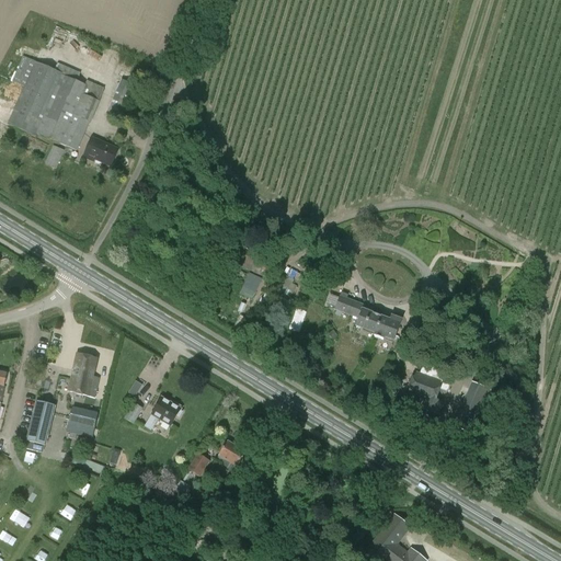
[(77,152),(99,102),(104,91),(103,89),(87,81),(86,86),(77,82),(80,73),(59,65),(56,71),(22,57),(12,81),(23,88),(7,125),(36,137),(36,135),(77,152)]
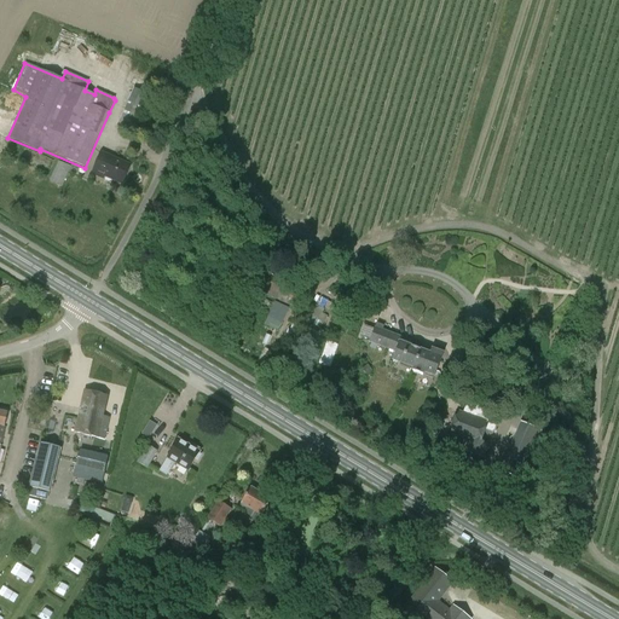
[(138,133),(154,97),(133,88),(117,125),(138,133)]
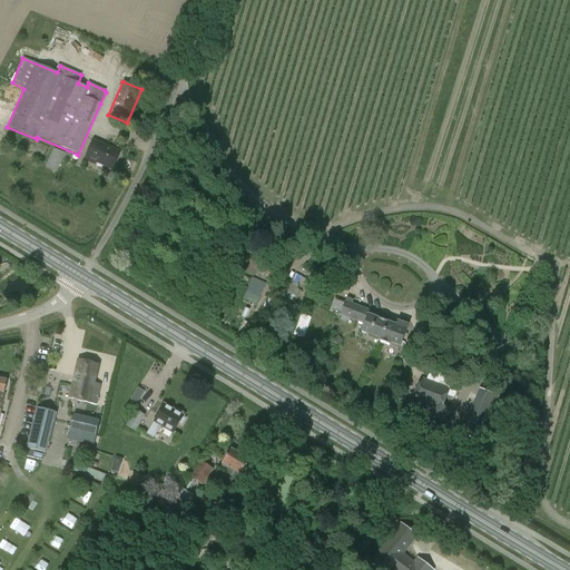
[(91,164),(92,161),(112,170),(120,153),(94,140),(85,160),(91,164)]
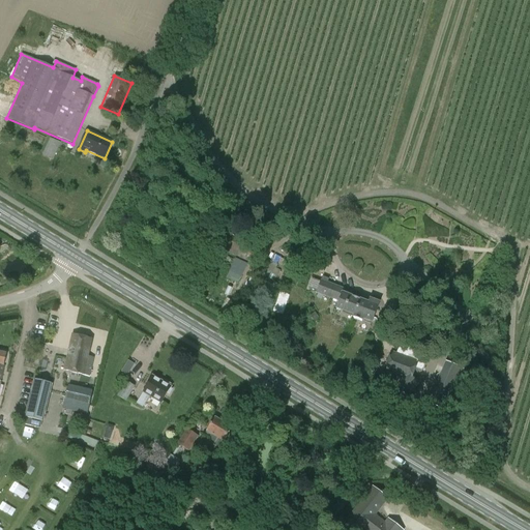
[(53,160),(61,143),(50,138),(42,155),(53,160)]
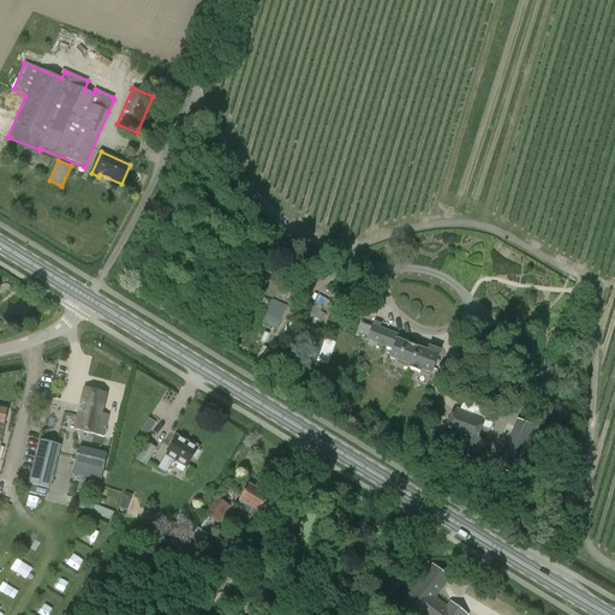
[(298,287),(266,274),(261,286),(293,298),(298,287)]
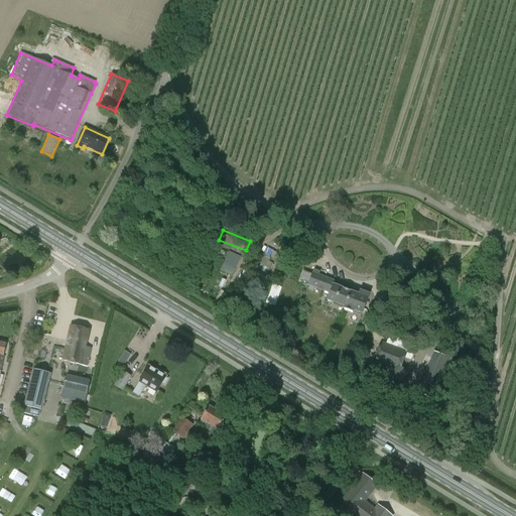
[(286,260),(279,258),(275,268),(282,270),(286,260)]
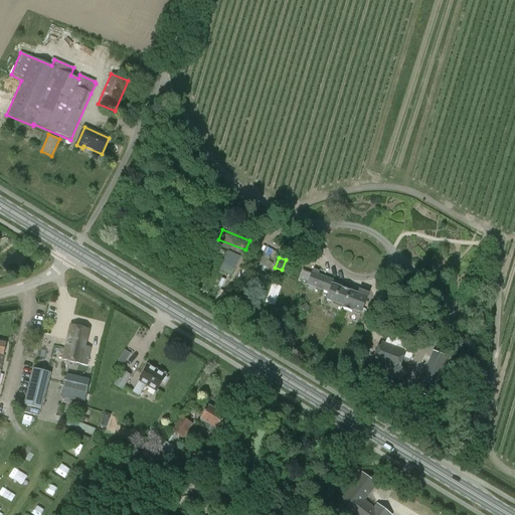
[(284,268),(290,271),(292,264),(287,262),(284,268)]
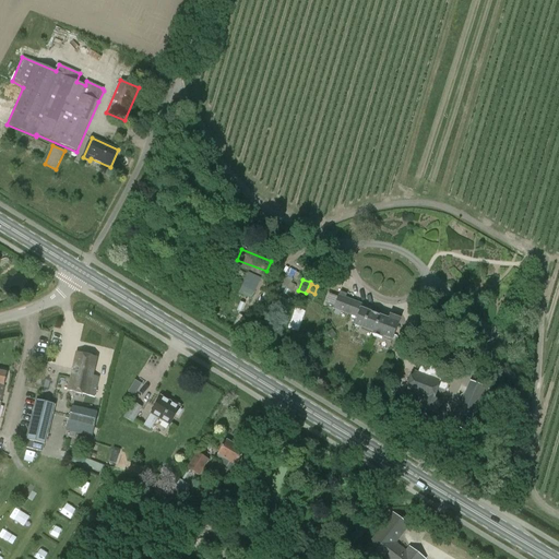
[(354,325),(372,333),(379,317),(361,309),(363,306),(339,296),(334,309),(357,318),(354,325)]
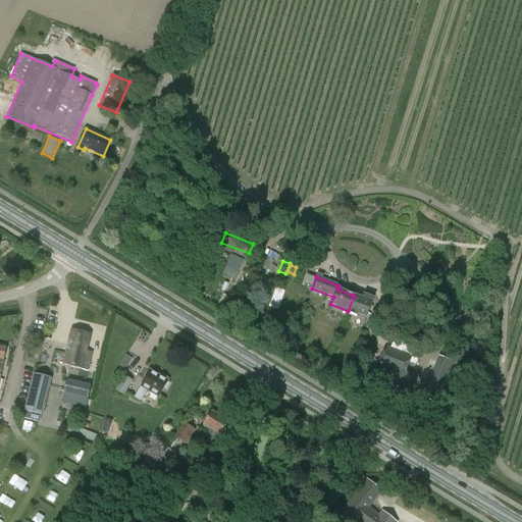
[(401,299),(401,290),(390,291),(392,300),(401,299)]
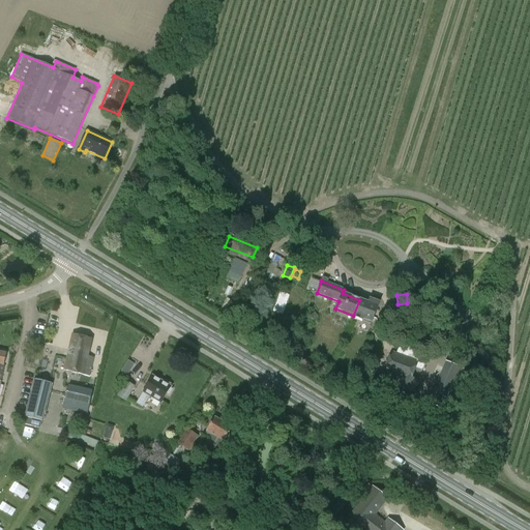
[(379,303),(369,299),(367,303),(359,300),(353,316),(352,318),(362,322),(363,319),(373,322),(379,303)]
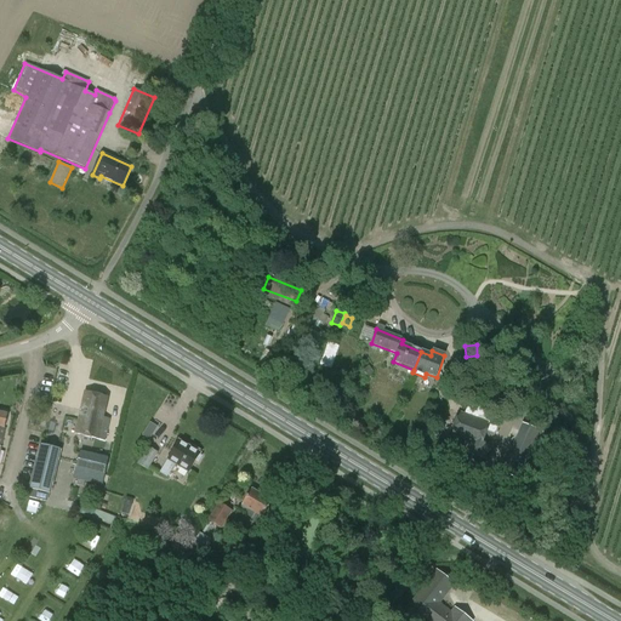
[(109,419),(103,417),(108,397),(85,392),(75,434),(97,439),(97,440),(104,442),(109,419)]
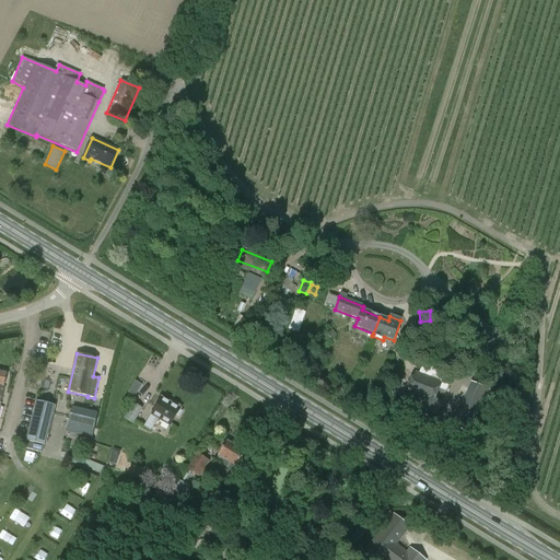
[(441,381),(415,372),(406,395),(423,401),(420,408),(438,416),(443,403),(435,399),(440,388),(439,387),(441,381)]
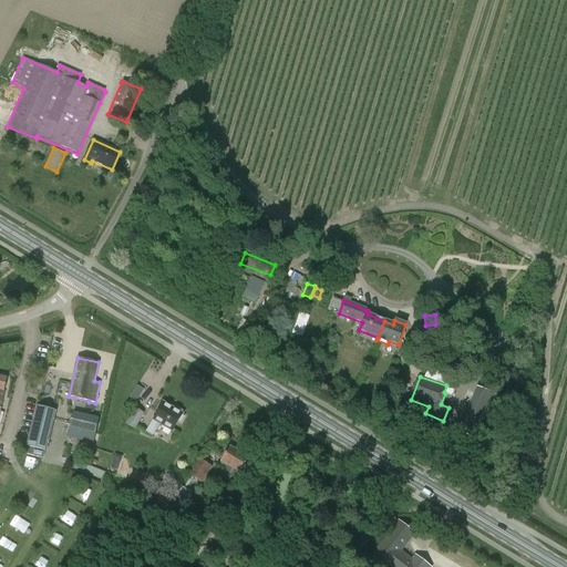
[(492,405),(473,400),(454,450),(472,457),(492,405)]
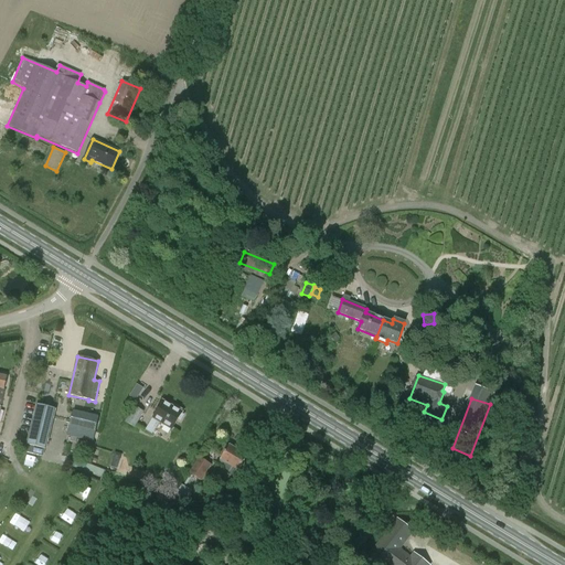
[(152,418),(145,430),(152,434),(159,422),(172,429),(182,413),(162,402),(152,418)]
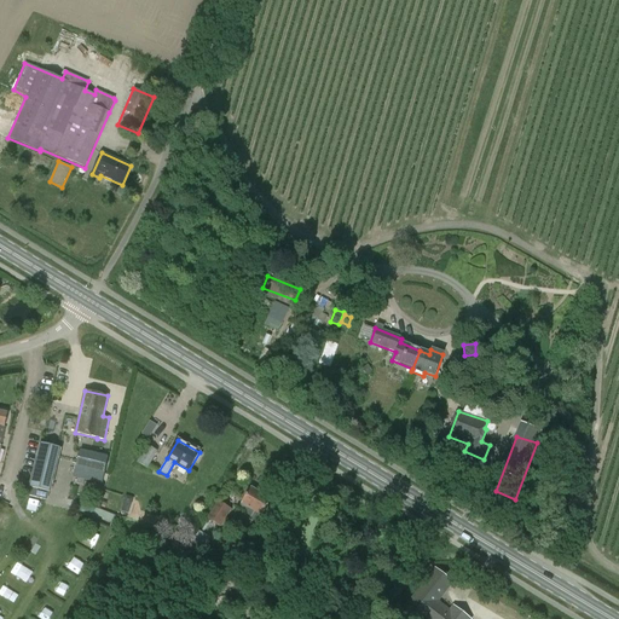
[(50,492),(61,449),(40,443),(29,487),(50,492)]
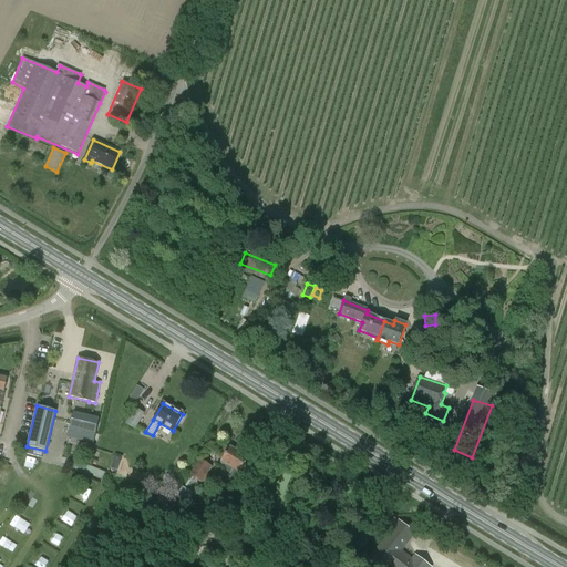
[(134,408),(124,423),(134,430),(135,430),(138,423),(144,414),(134,408)]
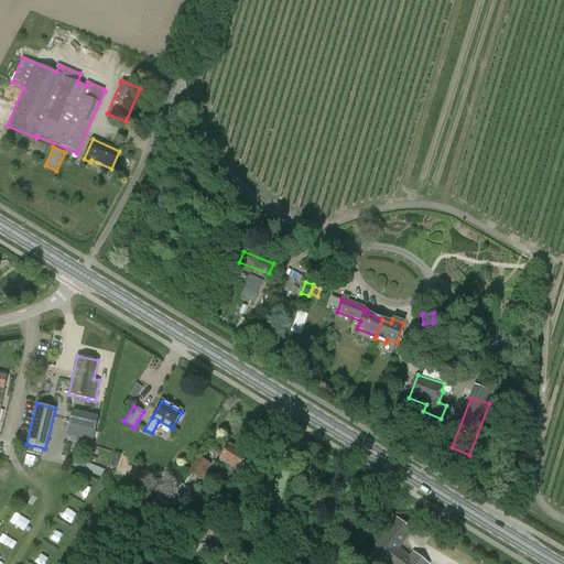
[(73,410),(66,435),(71,436),(69,441),(76,442),(76,437),(93,442),(95,431),(98,415),(73,410)]
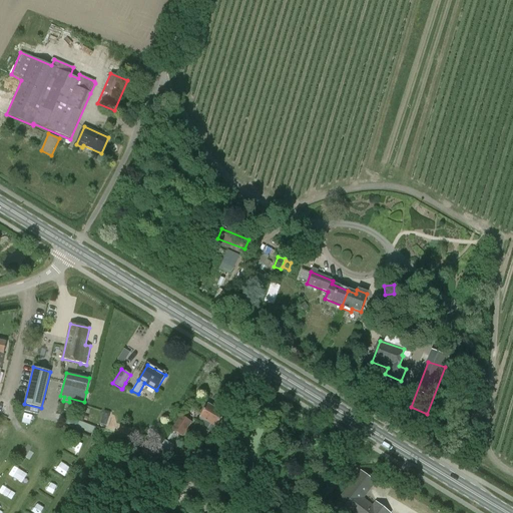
[(199,418),(197,421),(202,425),(205,421),(215,427),(223,414),(207,404),(199,418)]
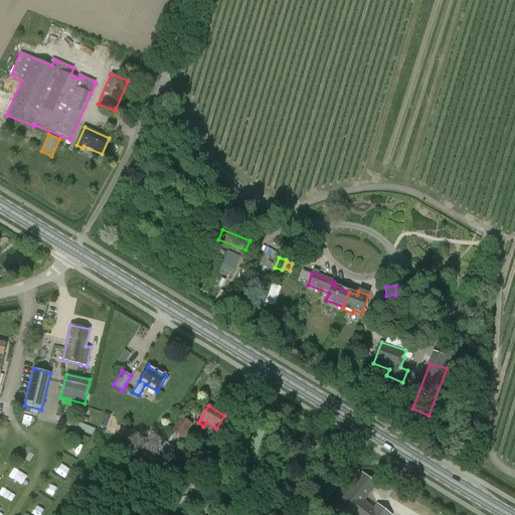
[(25,415),(22,423),(31,427),(34,418),(25,415)]
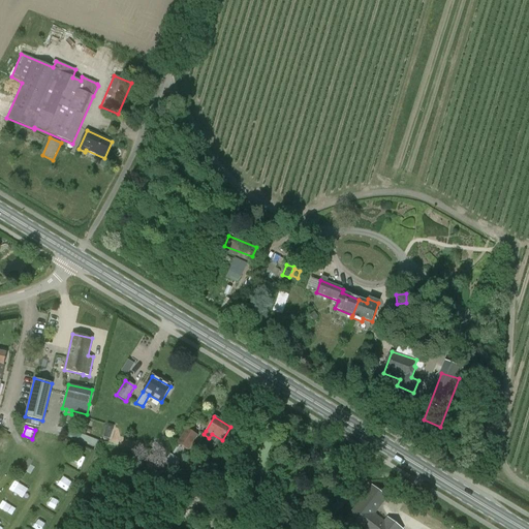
[(197,435),(187,429),(178,443),(188,450),(197,435)]
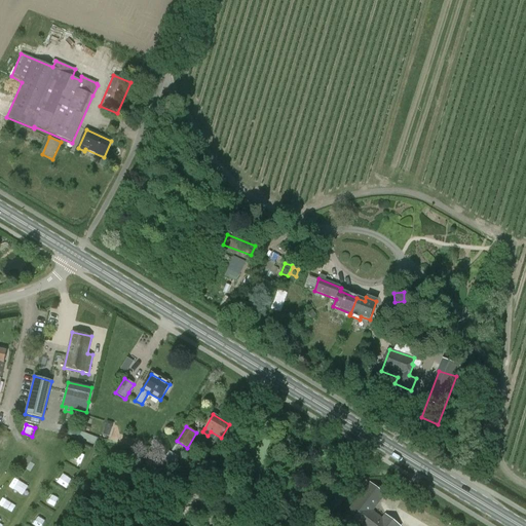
[(58,483),(66,489),(72,481),(63,475),(58,483)]
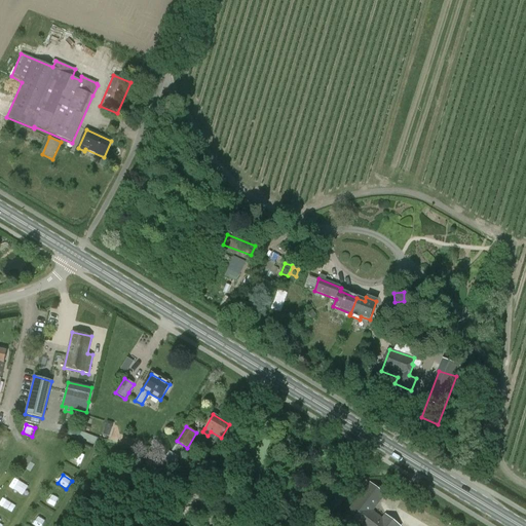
[(19,491),(24,482),(14,478),(9,487),(19,491)]
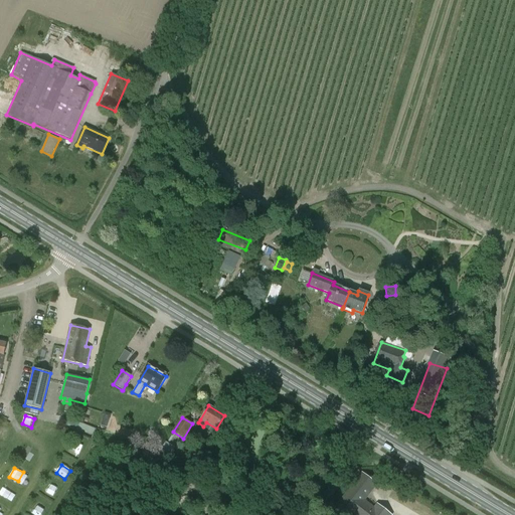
[(365,501),(377,485),(361,473),(333,508),(340,514),(391,514),(377,504),(374,508),(365,501)]
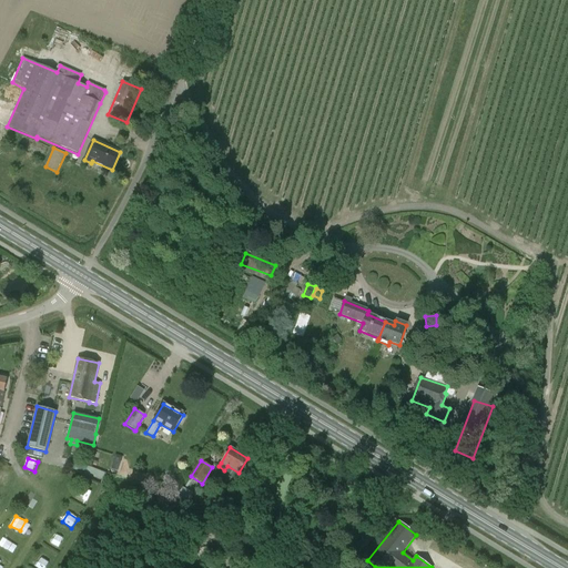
[(39,556),(34,567),(37,567),(46,567),(49,560),(39,556)]
